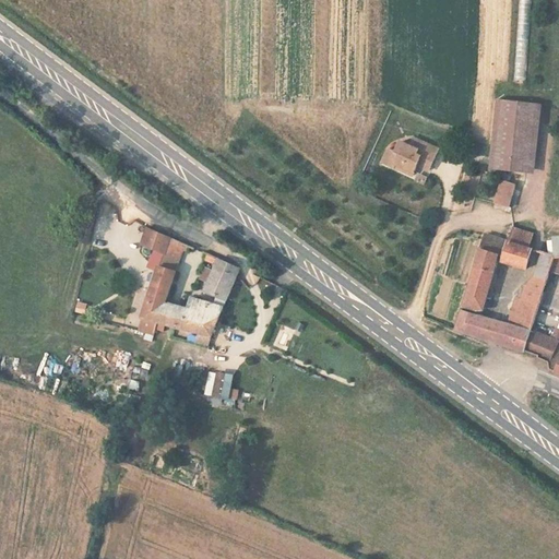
[(518,0),(515,81),(527,81),(528,0),(518,0)]
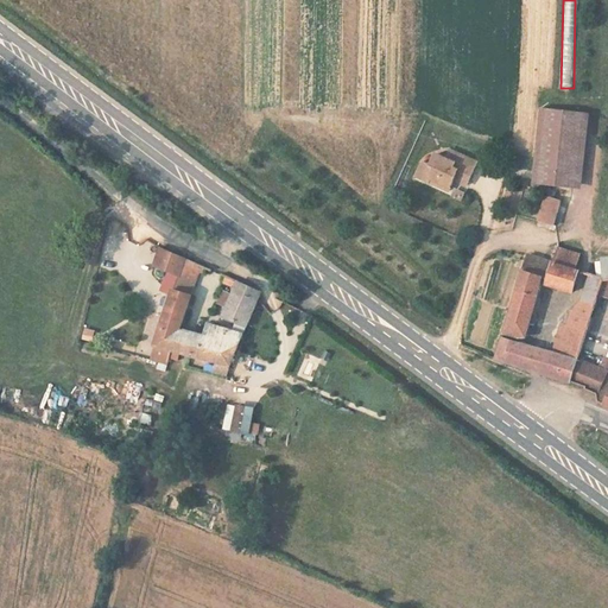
[(532,185),(581,190),(588,116),(542,111),(532,185)]
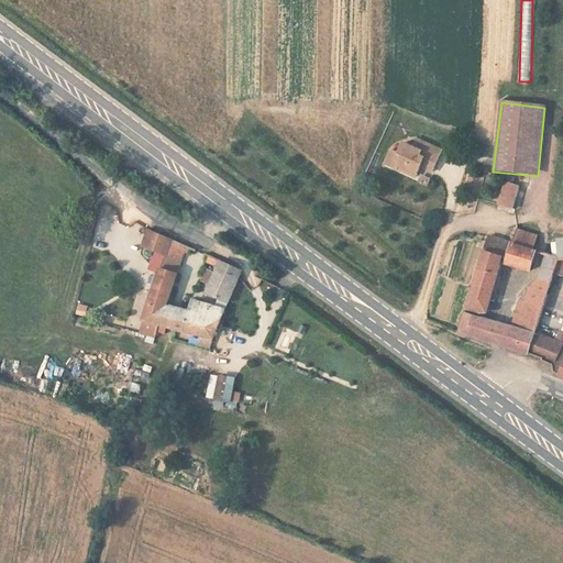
[(416,177),(419,168),(423,158),(434,163),(440,152),(416,142),(414,148),(404,145),(399,155),(392,153),(387,166),(416,177)]
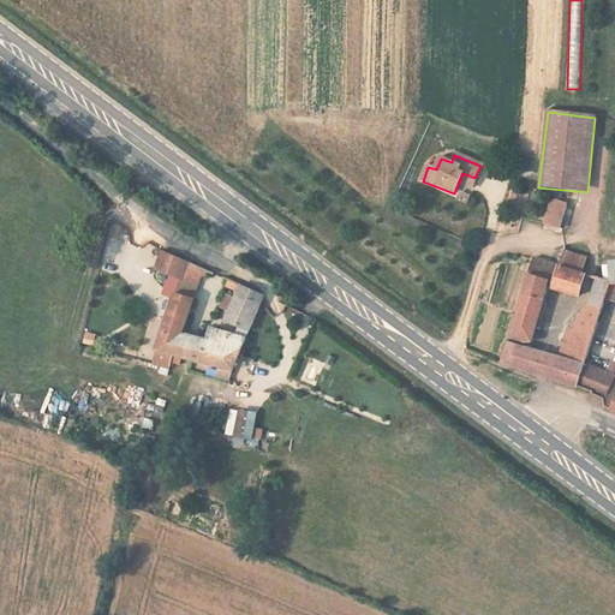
[(463,173),(458,184),(471,189),(475,178),(463,173)]
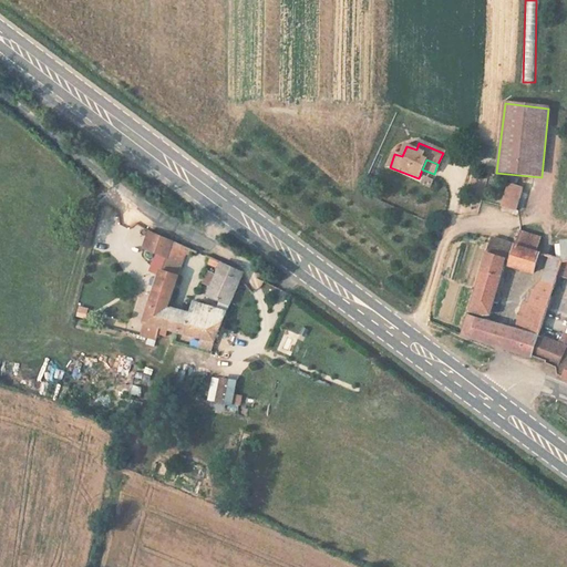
[(523,189),(508,186),(503,207),(516,210),(523,189)]
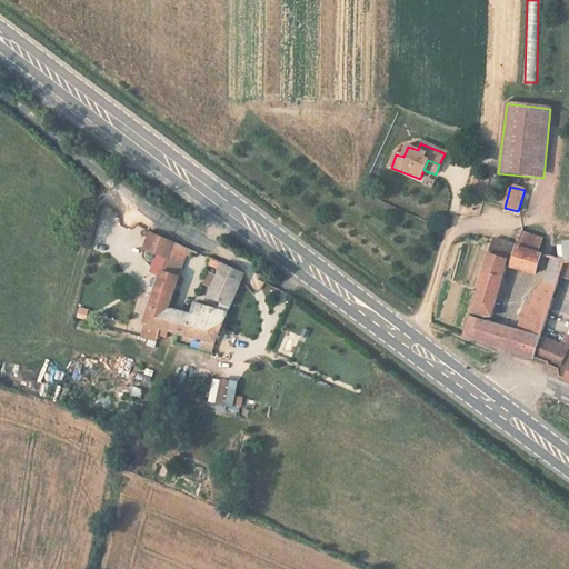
[(160,273),(161,270),(170,240),(155,233),(150,231),(145,247),(155,252),(150,269),(160,273)]
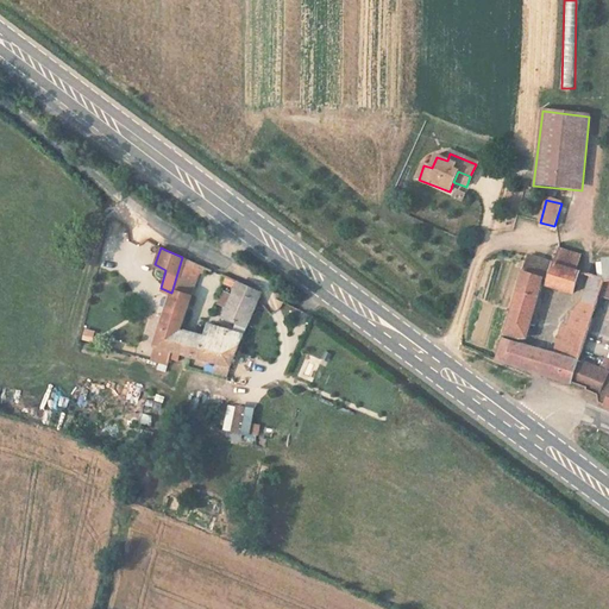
[(554,265),(575,271),(579,258),(558,252),(554,265)]
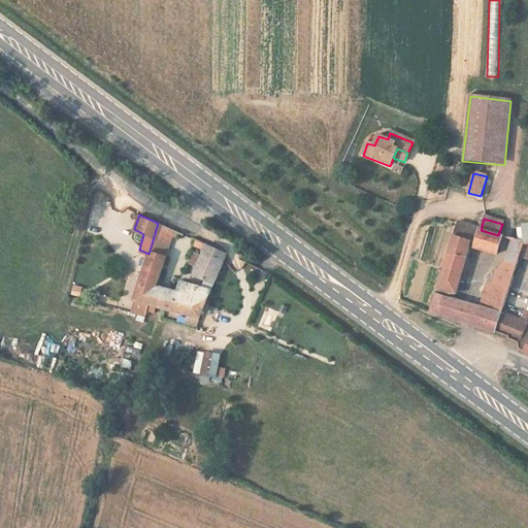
[(459,224),(455,235),(470,242),(477,244),(481,230),(459,224)]
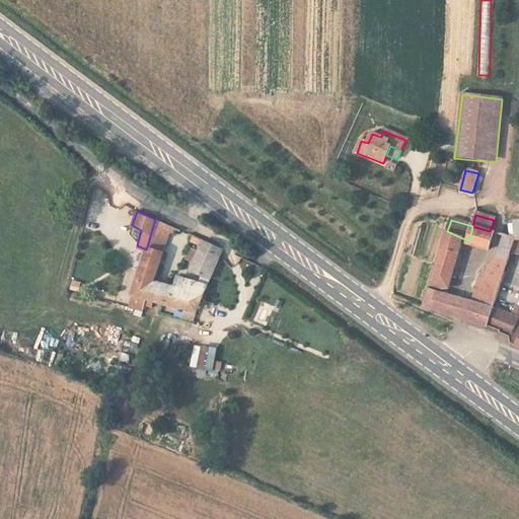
[(494,232),(490,231),(472,226),(469,240),(468,243),(490,249),(494,232)]
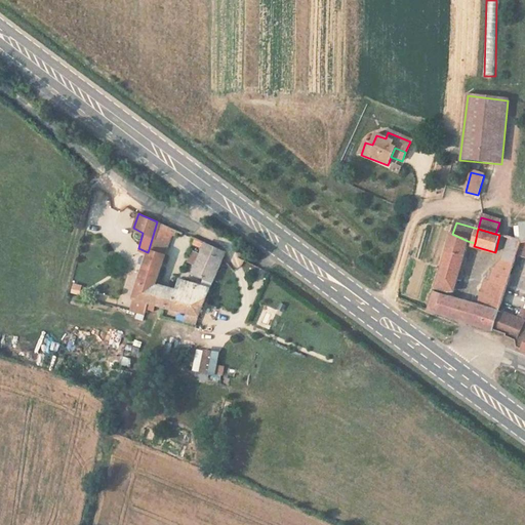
[(468,241),(452,234),(431,311),(459,320),(495,331),(500,314),(501,311),(479,305),(452,296),(468,241)]
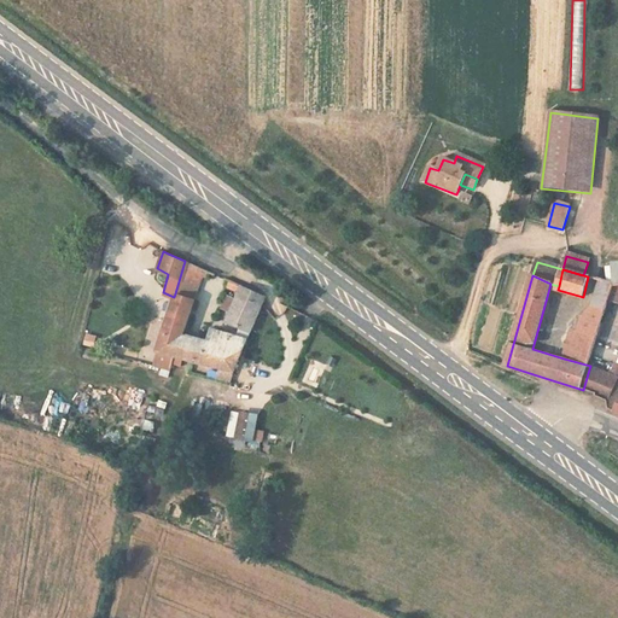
[(234,324),(245,327),(260,293),(227,279),(225,286),(234,290),(223,320),(234,324)]
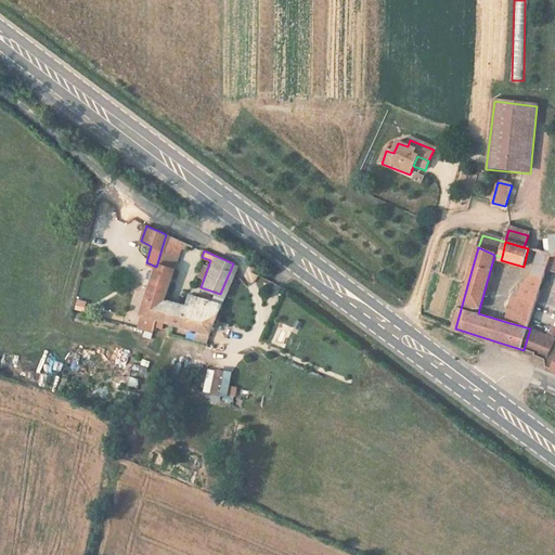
[(545,279),(553,256),(540,253),(533,276),(545,279)]
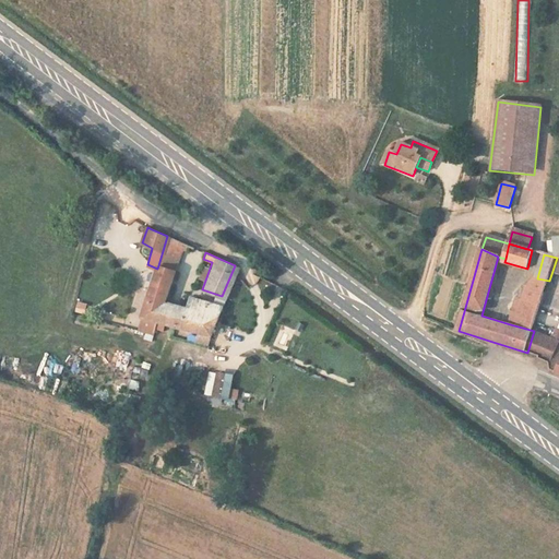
[(209,332),(218,306),(209,302),(189,297),(185,308),(162,302),(171,270),(158,265),(157,269),(140,316),(209,332)]
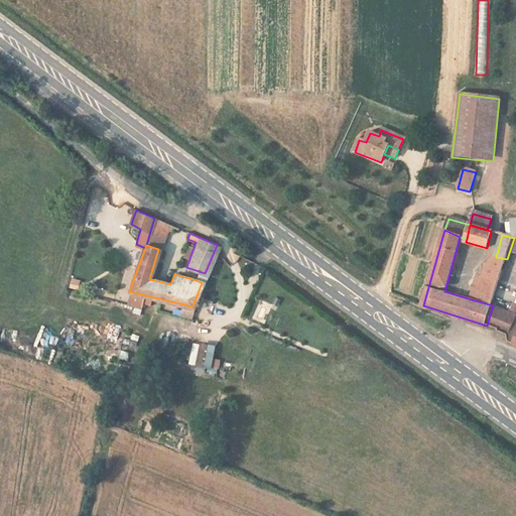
[(205,273),(196,270),(192,279),(202,282),(205,273)]
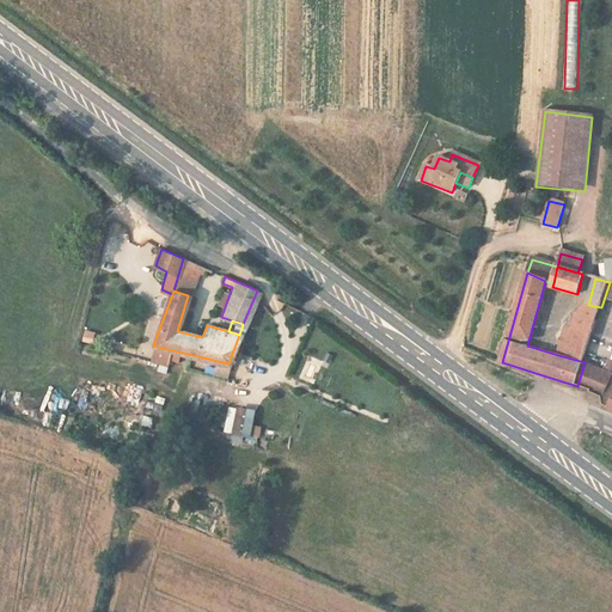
[(93,344),(96,332),(85,329),(83,341),(93,344)]
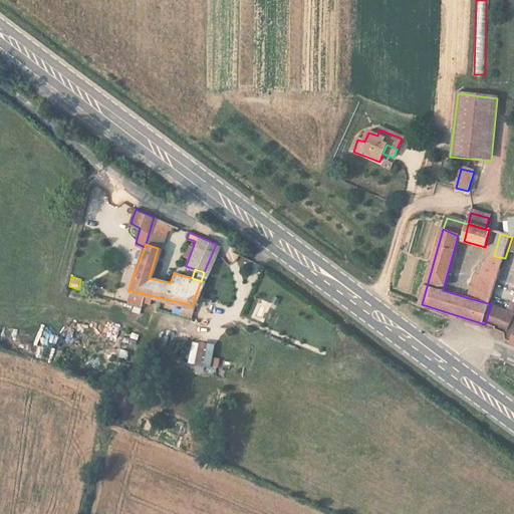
[(473,284),(469,298),(491,304),(495,291),(473,284)]
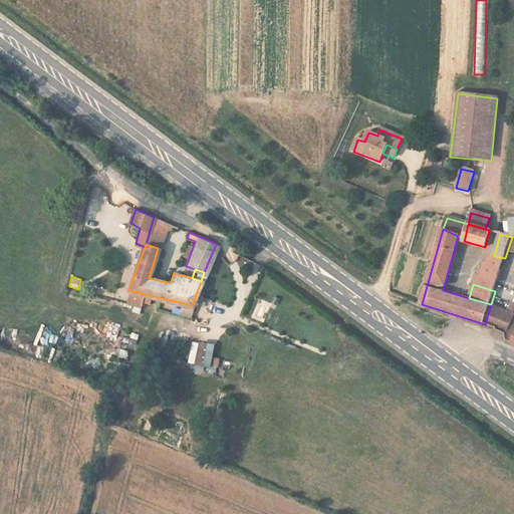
[(251,317),(262,321),(269,304),(258,300),(251,317)]
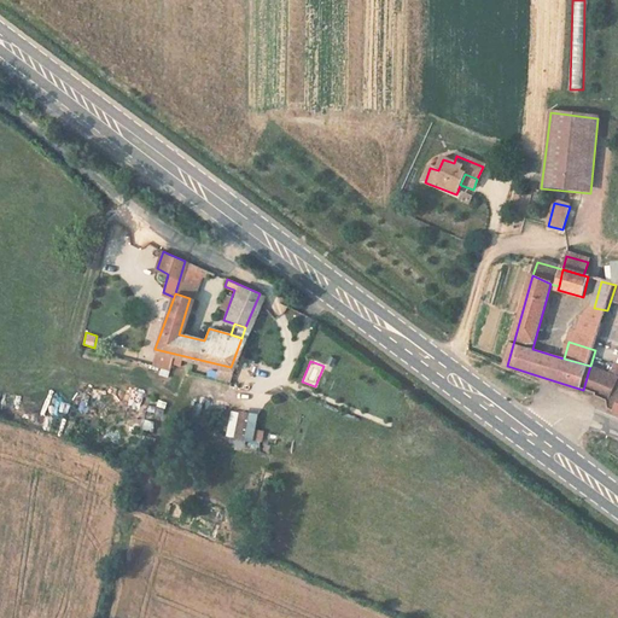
[(617,380),(589,369),(583,390),(590,392),(596,395),(598,400),(605,402),(611,404),(614,413),(617,414),(617,380)]
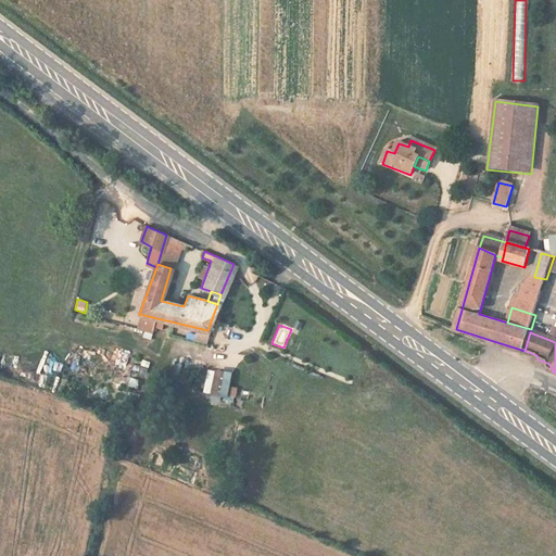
[(230,399),(231,371),(210,370),(209,397),(230,399)]
